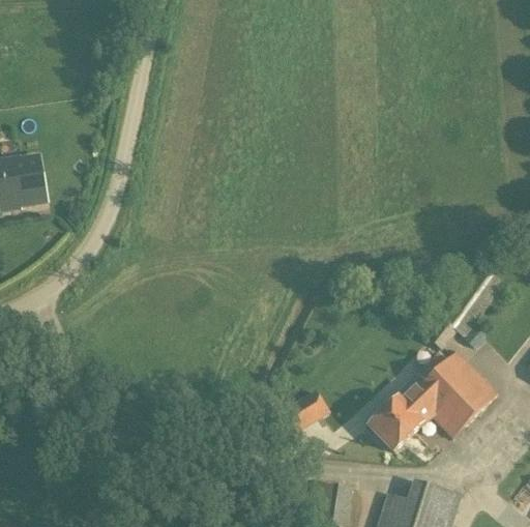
[(12,208),(48,202),(39,156),(21,159),(21,157),(0,160),(0,211),(12,209),(12,208)]
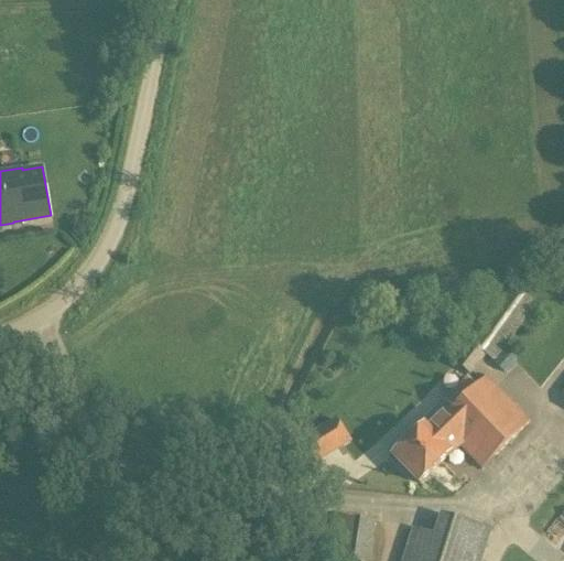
[(453,359),(470,373),(486,353),(494,359),(537,302),(510,283),(453,359)]
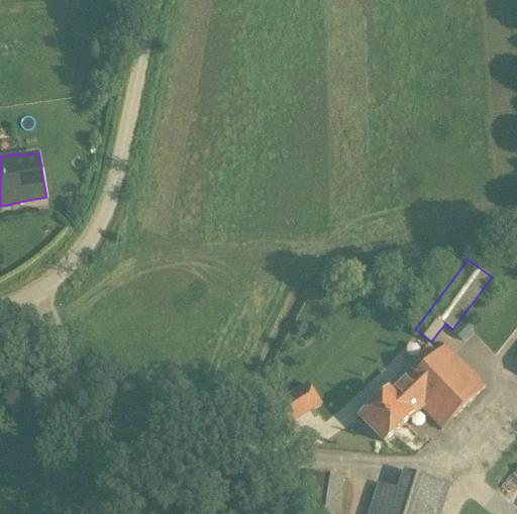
[(507,306),(516,310),(516,292),(513,291),(507,306)]
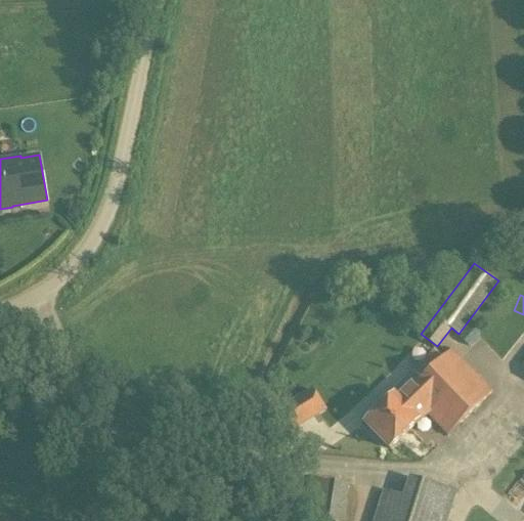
[(428,414),(474,370),(453,348),(421,378),(417,374),(394,395),(394,394),(365,422),(390,447),(419,420),(420,421),(427,413),(428,414)]
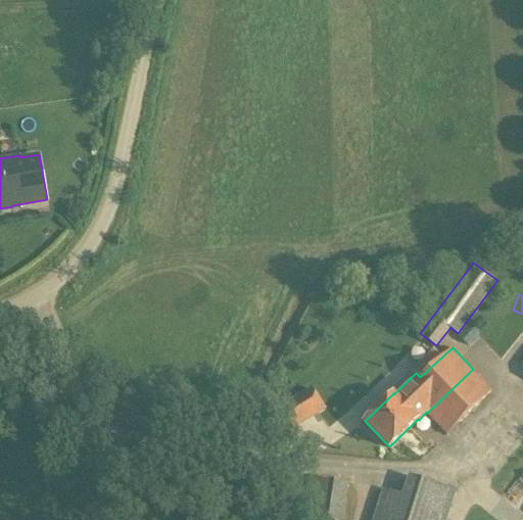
[(492,389),(473,369),(427,413),(446,433),(492,389)]
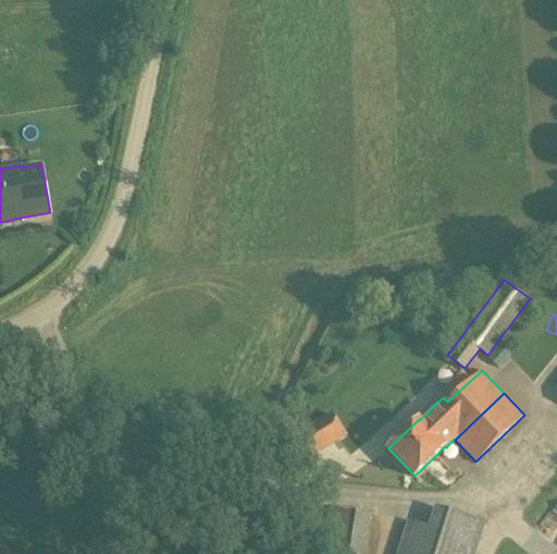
[(308,454),(344,432),(332,413),(296,435),(308,454)]
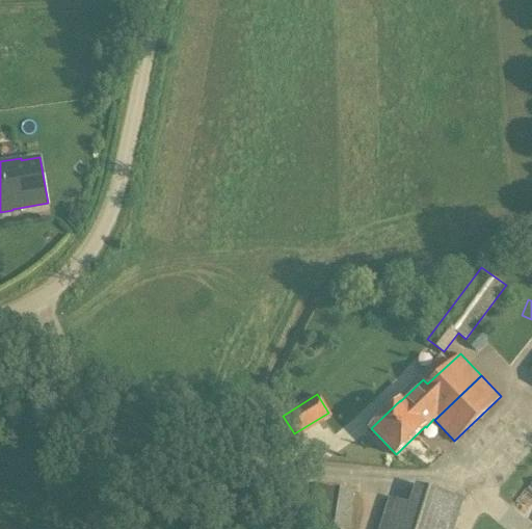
[(251,438),(249,448),(260,449),(262,439),(251,438)]
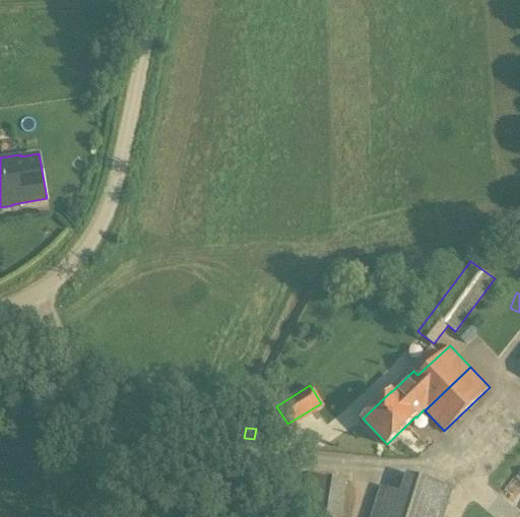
[(405,471),(399,490),(380,485),(370,516),(443,516),(453,486),(405,471)]
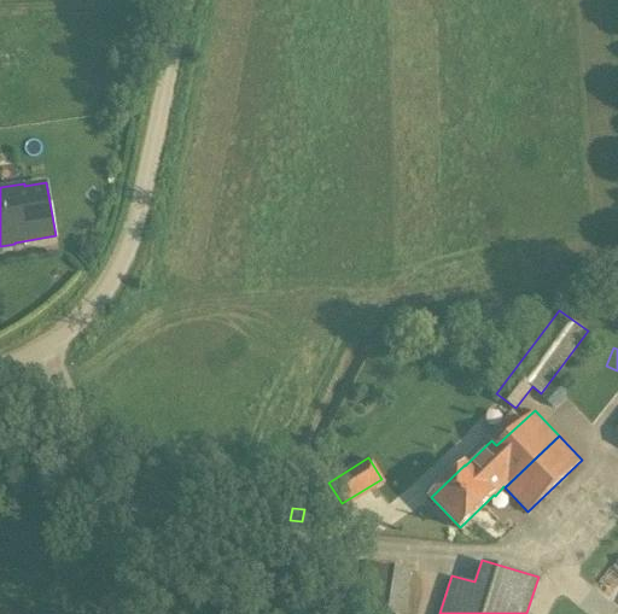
[(404,613),(413,569),(362,562),(354,613),(404,613)]
